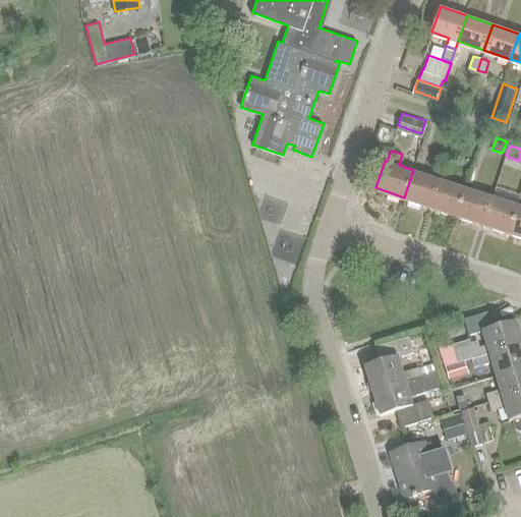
[(413,170),(404,197),(429,206),(439,178),(413,170)]
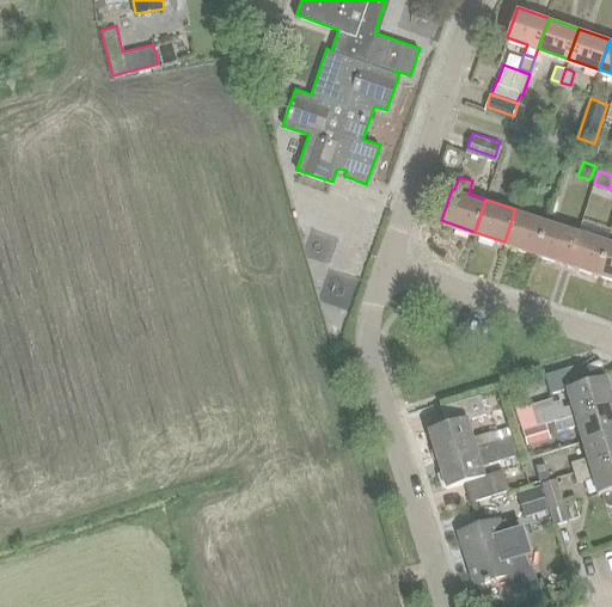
[(536,252),(546,220),(515,209),(505,241),(536,252)]
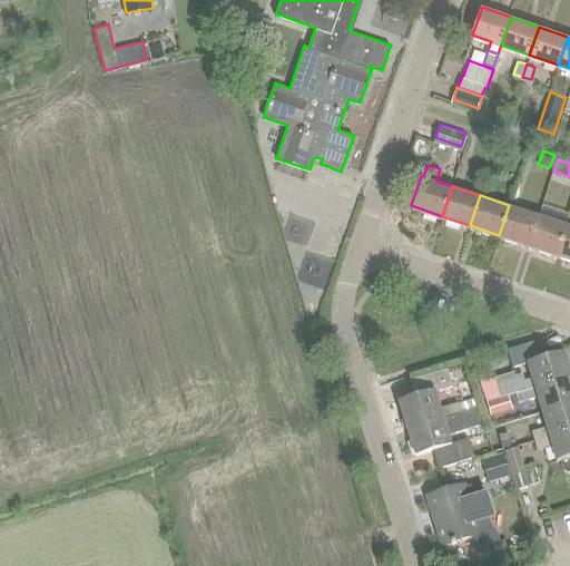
[(509,205),(499,235),(528,245),(538,215),(509,205)]
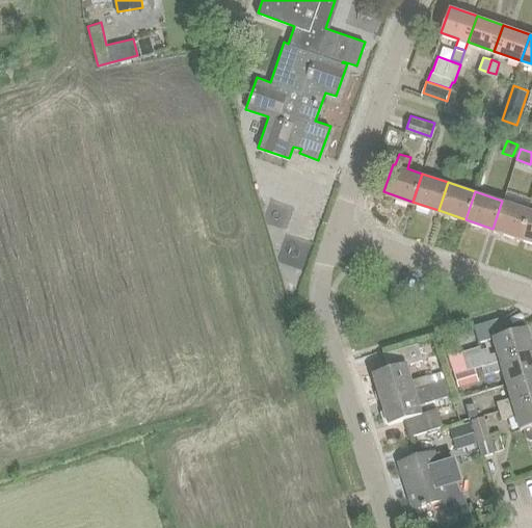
[(502,201),(493,229),(520,237),(529,209),(502,201)]
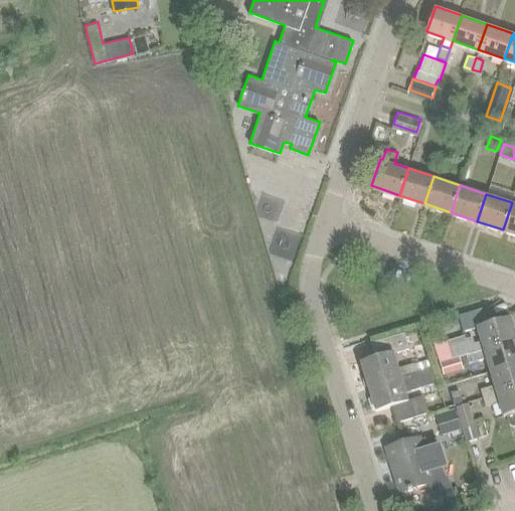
[(514,203),(512,202),(503,229),(514,233),(514,203)]
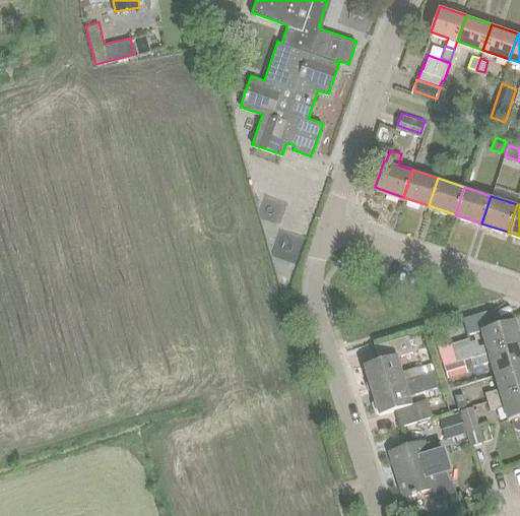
[(472,356),(519,341),(519,340),(514,319),(499,323),(495,307),(461,316),(466,332),(480,328),(484,342),(476,345),(474,340),(453,346),(451,341),(449,342),(447,336),(436,339),(443,363),(456,359),(472,355),(472,356)]
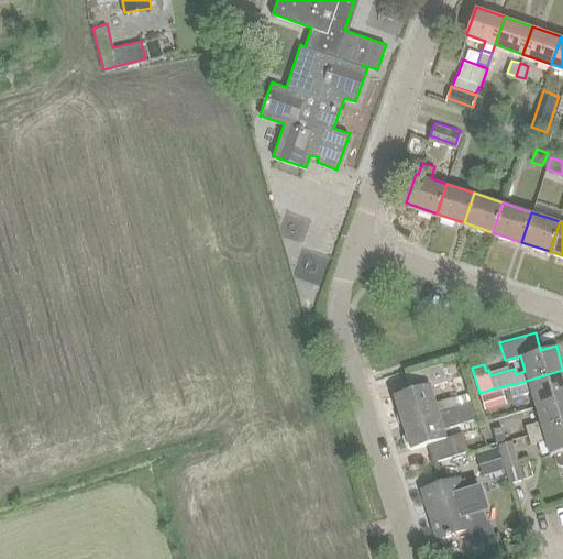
[(401,420),(454,404),(452,394),(433,399),(429,384),(446,379),(441,360),(406,371),(411,388),(394,394),(401,420)]
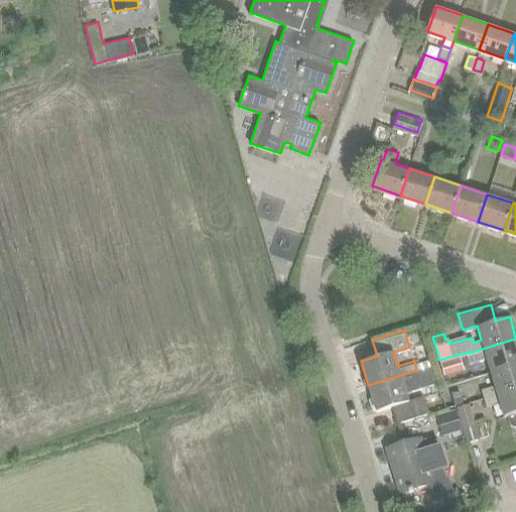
[(515,339),(469,353),(472,361),(485,357),(489,371),(515,362),(515,339)]
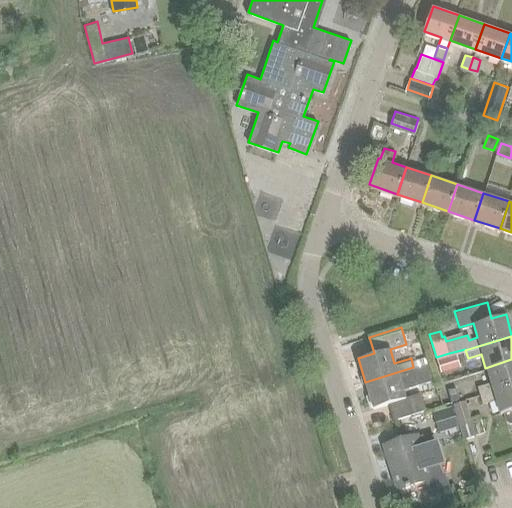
[(437,359),(441,371),(460,365),(456,353),(437,359)]
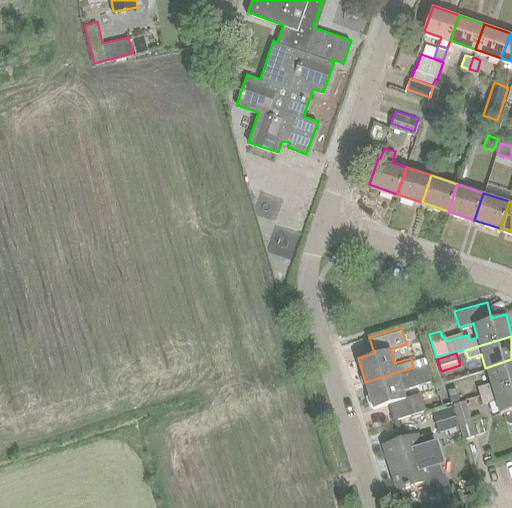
[(511,359),(485,368),(489,381),(475,385),(478,394),(511,383),(511,359)]
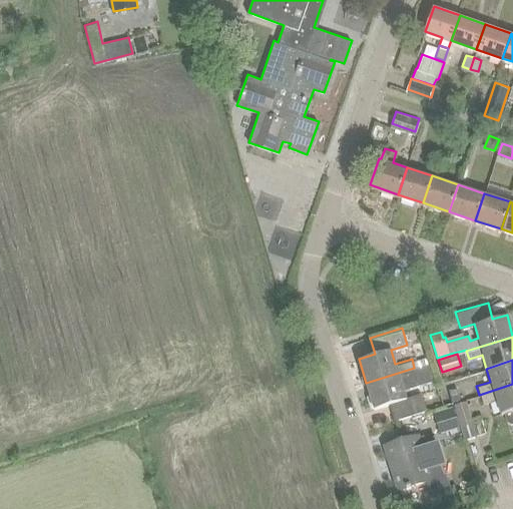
[(430,364),(414,368),(366,383),(373,407),(389,402),(394,418),(426,408),(421,392),(406,396),(403,388),(434,379),(430,364)]
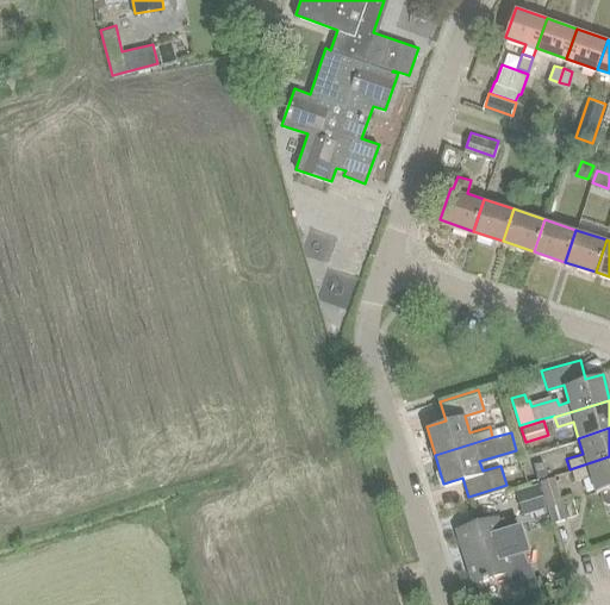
[(609,500),(609,456),(570,469),(572,479),(589,474),(593,491),(597,490),(601,499),(605,503),(609,500)]
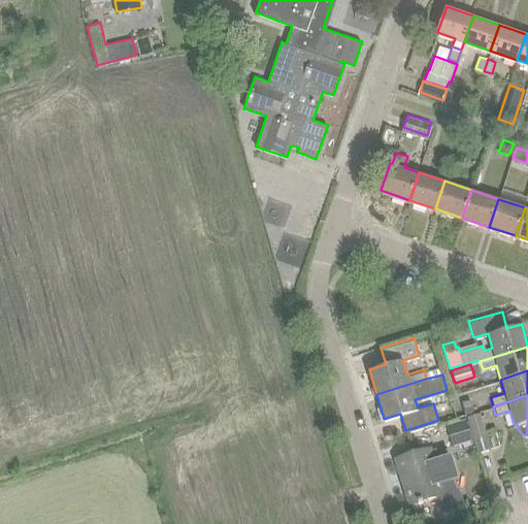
[(473,411),(470,398),(462,400),(465,413),(473,411)]
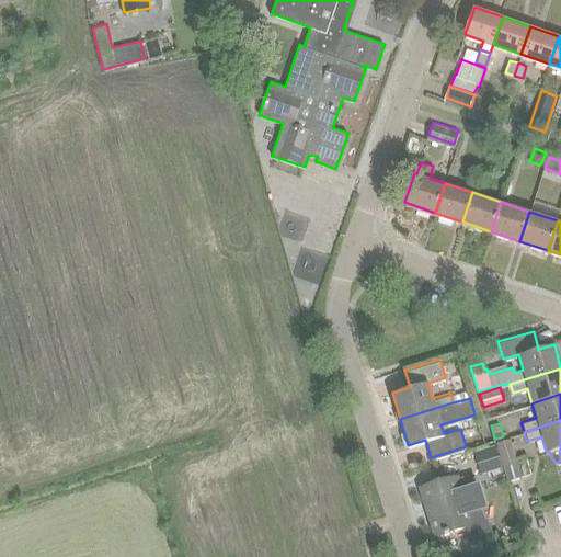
[(514,457),(508,438),(495,441),(507,479),(519,476),(514,457)]
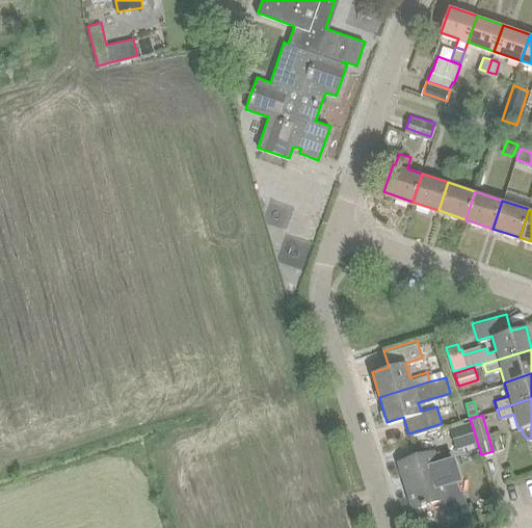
[(476,443),(470,420),(449,426),(455,448),(476,443)]
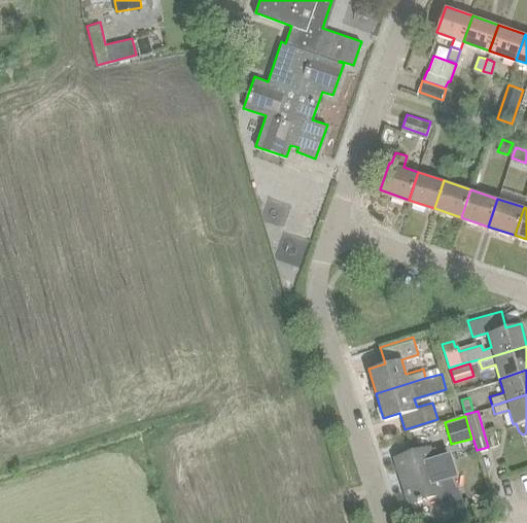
[(421,496),(436,491),(438,495),(442,498),(446,499),(450,499),(453,498),(460,495),(461,497),(462,496),(450,474),(453,473),(448,455),(442,457),(434,444),(433,445),(434,446),(429,447),(429,445),(395,455),(410,499),(417,497),(417,498),(422,497),(421,496)]
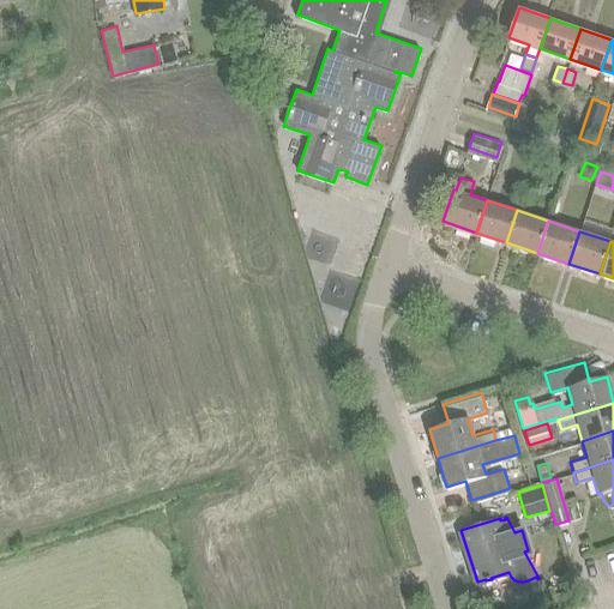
[(577,602),(573,588),(554,592),(559,607),(577,602)]
